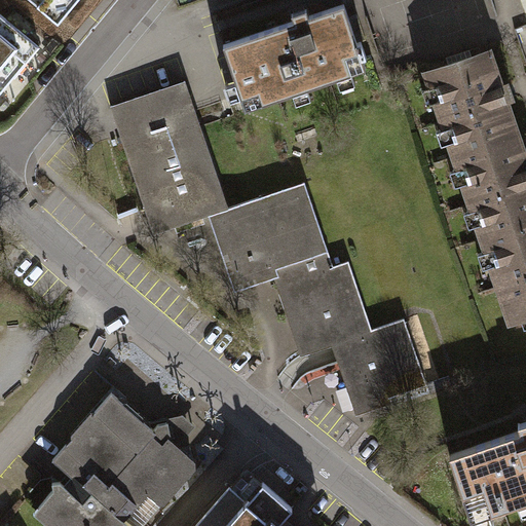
[(294,19),(222,42),(246,108),(367,68),(343,2),(309,13),(307,6),(291,11),(294,19)]
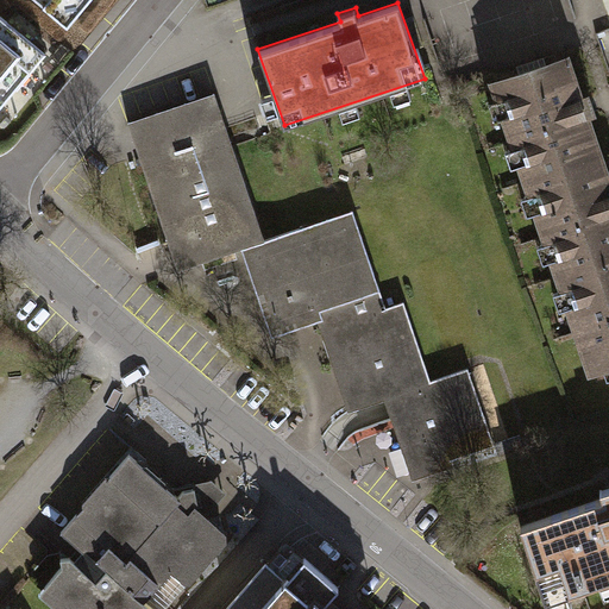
[(0,79),(22,55),(0,37),(0,79)]
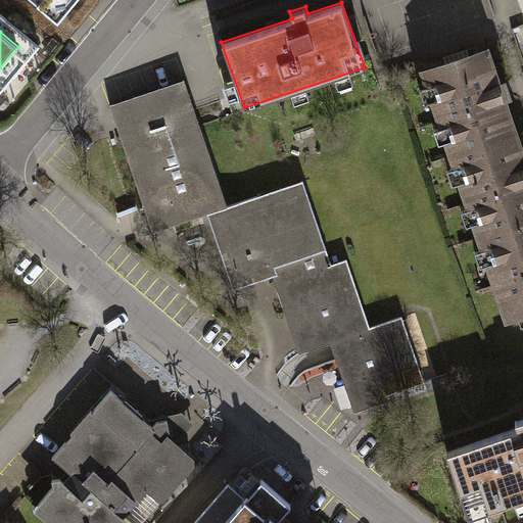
[(522,140),(490,45),(420,69),(507,326),(522,319),(522,140)]
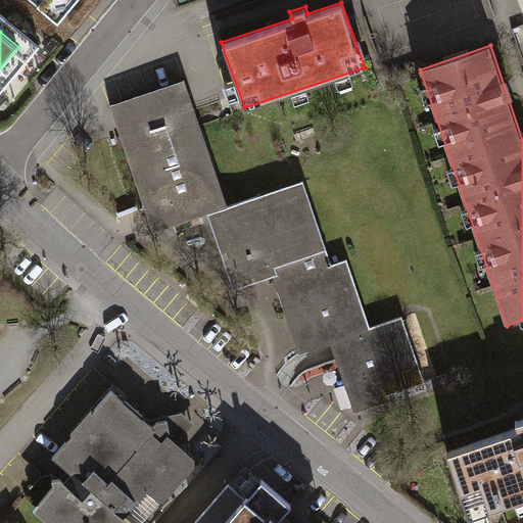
[(153,232),(207,214),(227,205),(183,79),(108,104),(153,232)]
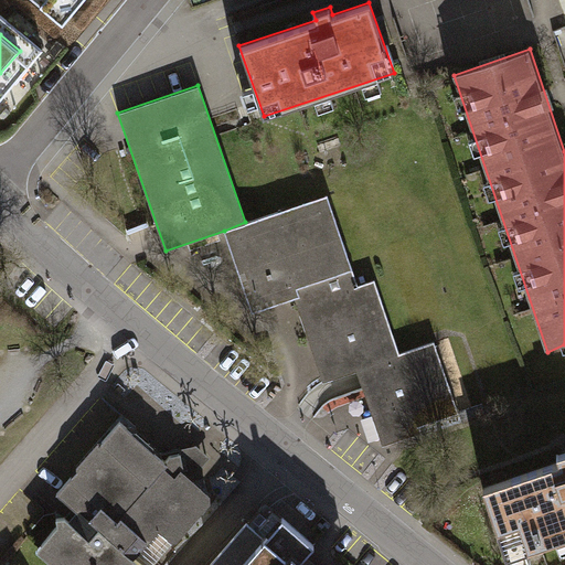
[(254,316),(297,301),(355,273),(328,193),(245,222),(224,231),(254,316)]
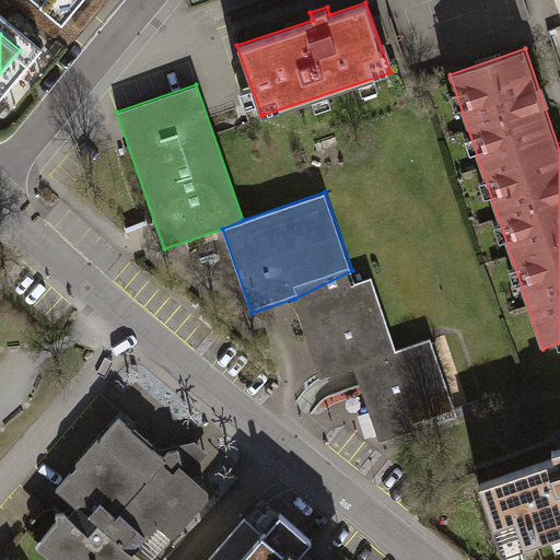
[(324,382),(359,370),(397,351),(368,266),(352,270),(294,299),(324,382)]
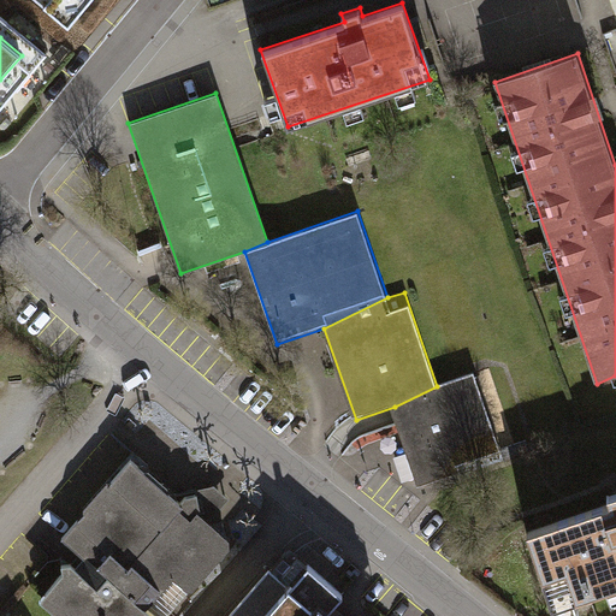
[(466,377),(437,386),(395,407),(421,480),(493,455),(466,377)]
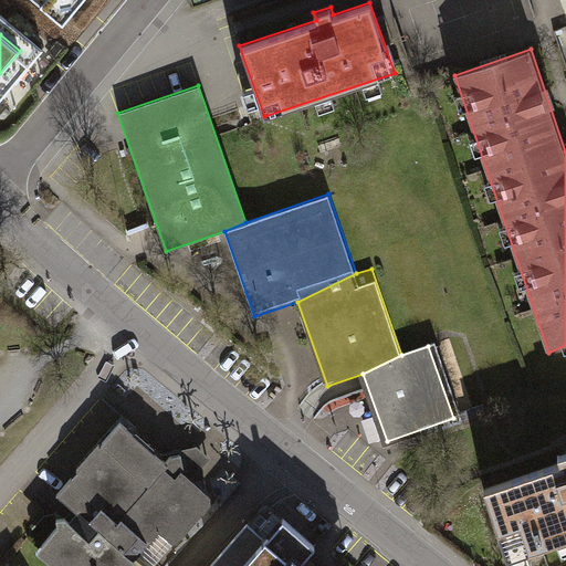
[(160,456),(119,420),(55,496),(72,510),(65,519),(55,520),(56,527),(35,553),(49,565),(143,565),(134,558),(158,530),(177,545),(211,504),(209,495),(194,480),(211,459),(198,447),(160,456)]
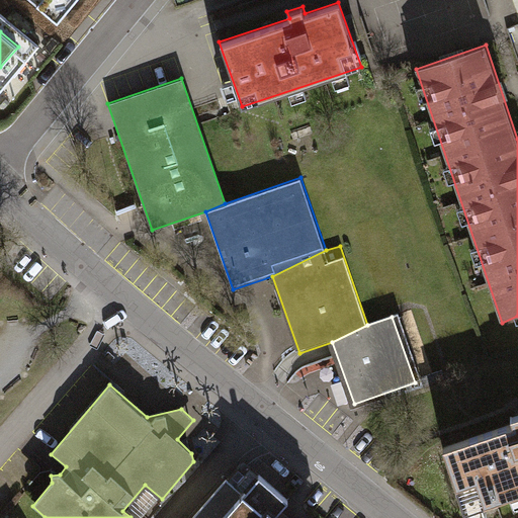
[(513,424),(444,446),(465,512),(517,494),(517,415),(511,417),(513,424)]
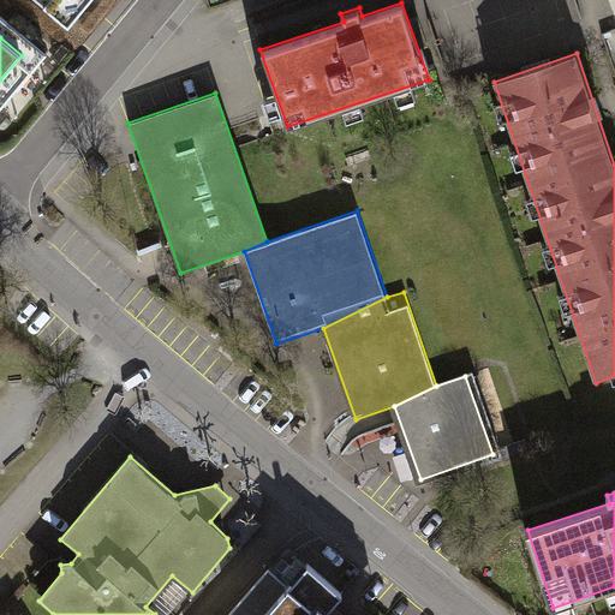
[(269,569),(230,614),(334,614),(335,614),(329,609),(342,595),(308,565),(288,586),(269,569)]
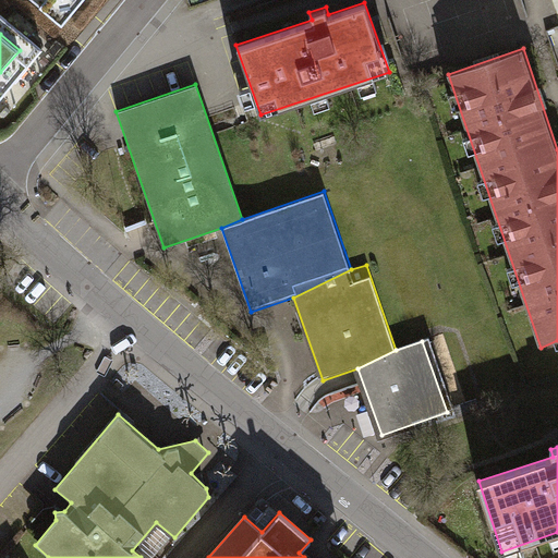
All buildings are outlined.
